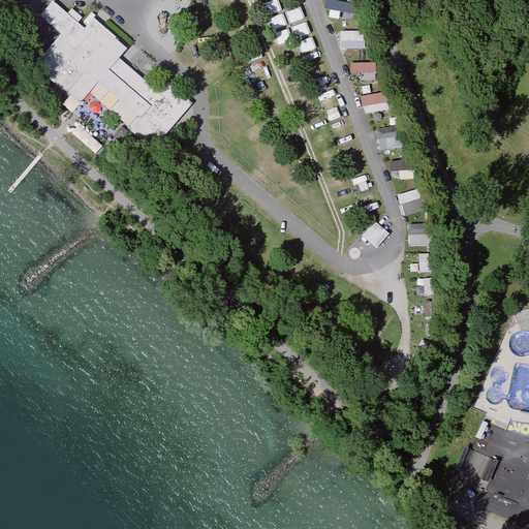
[(118,59),(127,49),(93,20),(85,29),(51,0),(37,17),(59,35),(33,65),(79,104),(88,94),(127,128),(120,136),(145,158),(191,104),(167,84),(159,94),(118,59)]
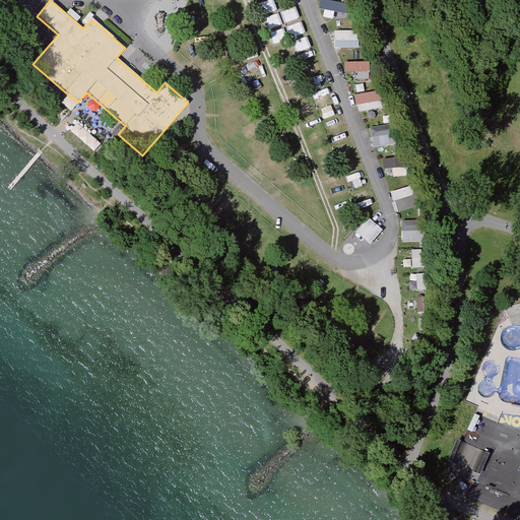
[(271,0),(262,4),(266,13),(275,9),(271,0)]
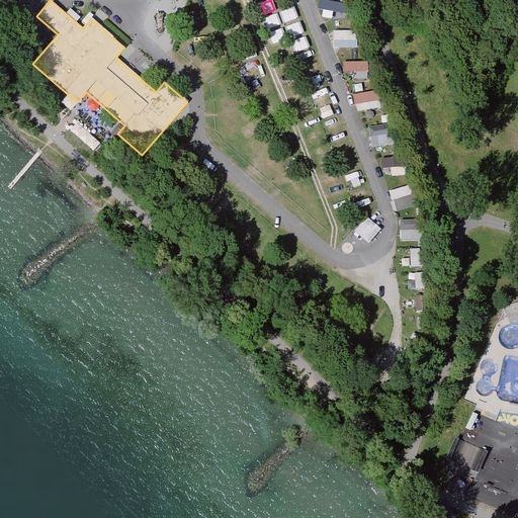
[(279,13),(283,23),(298,18),(295,8),(279,13)]
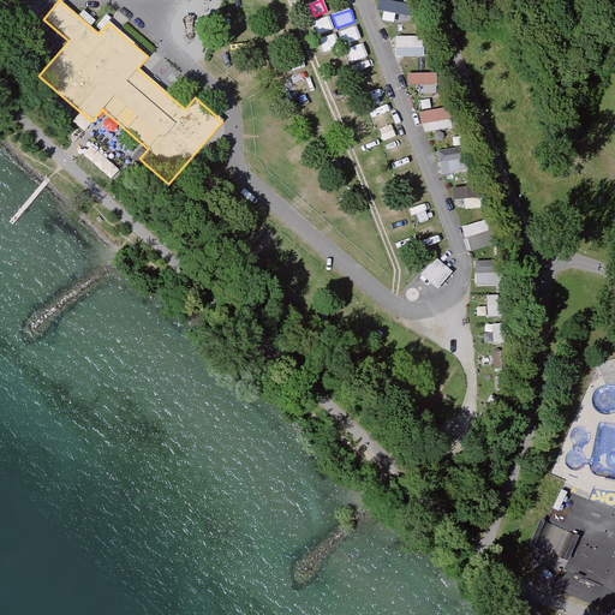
[(396,39),(396,55),(424,55),(424,37),(396,39)]
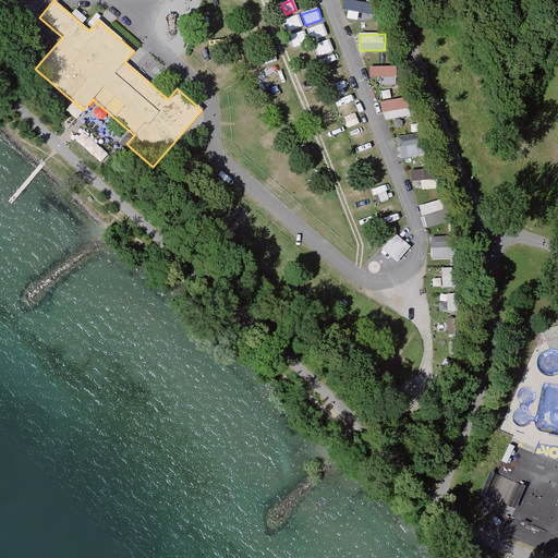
[(372,68),(372,76),(397,76),(397,68),(372,68)]
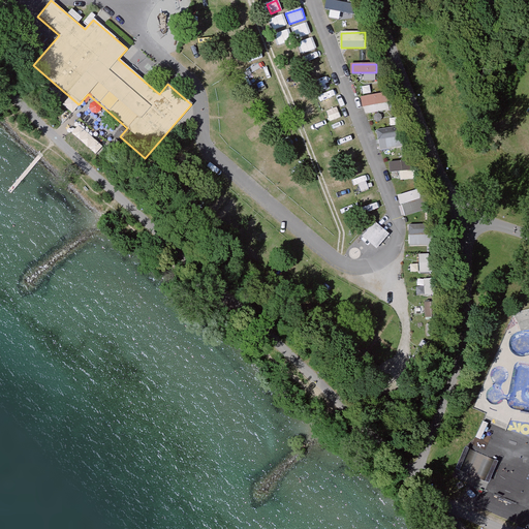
[(362,98),(364,109),(391,103),(389,93),(362,98)]
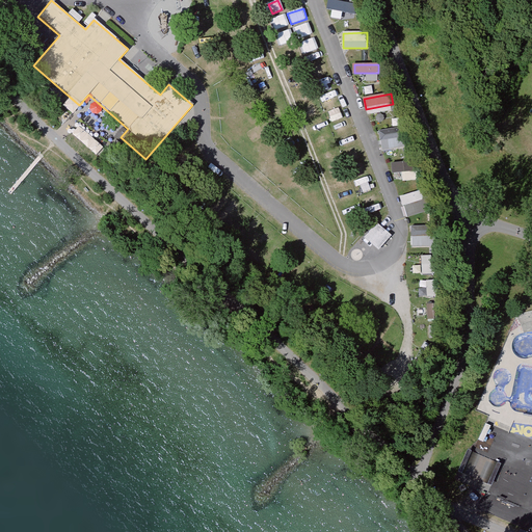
[(96,155),(102,148),(80,127),(73,134),(96,155)]
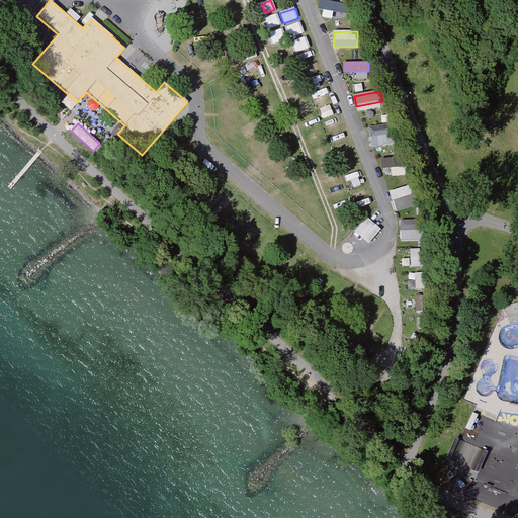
[(369,127),(371,136),(393,133),(392,124),(369,127)]
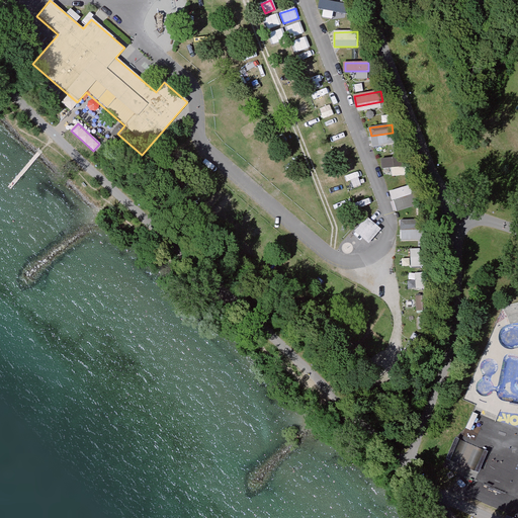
[(338,157),(350,155),(347,143),(335,146),(338,157)]
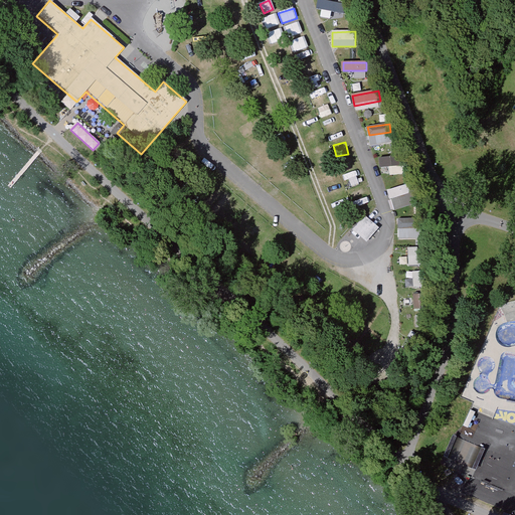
[(380,158),(380,166),(402,165),(402,157),(380,158)]
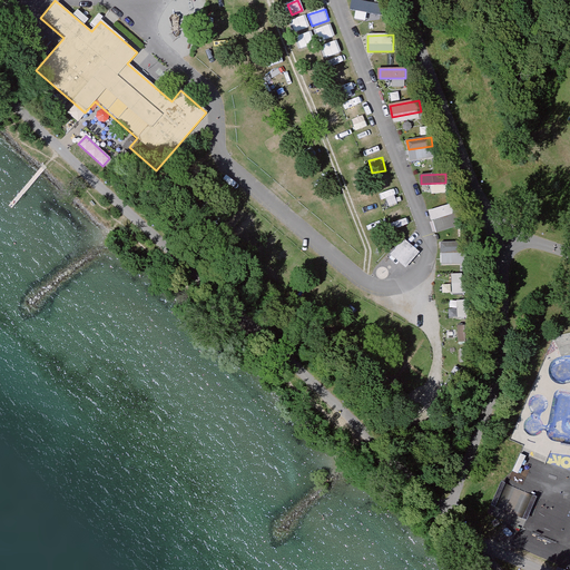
[(430,213),(433,222),(461,212),(458,203),(430,213)]
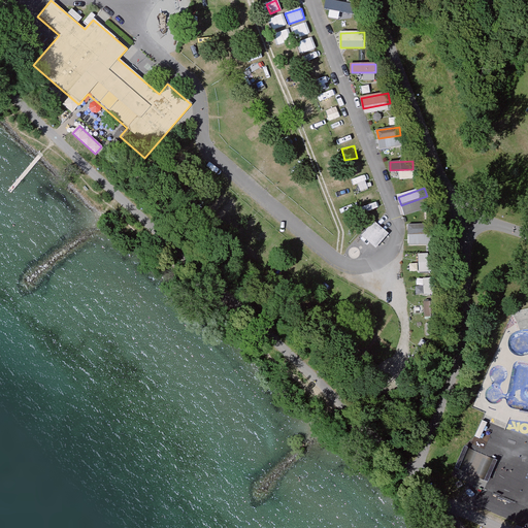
[(374,222),(363,235),(377,248),(389,234),(374,222)]
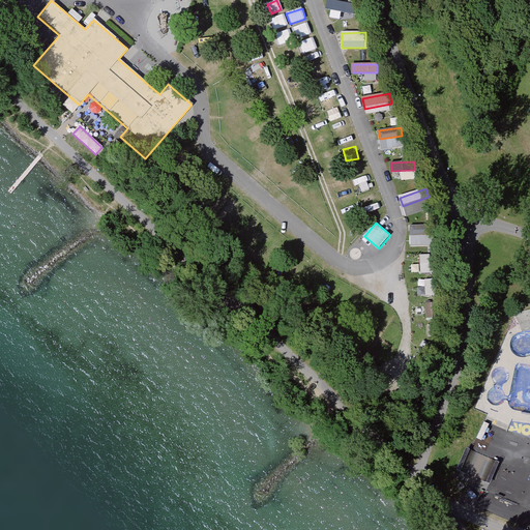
[(410,226),(410,235),(438,236),(438,227),(410,226)]
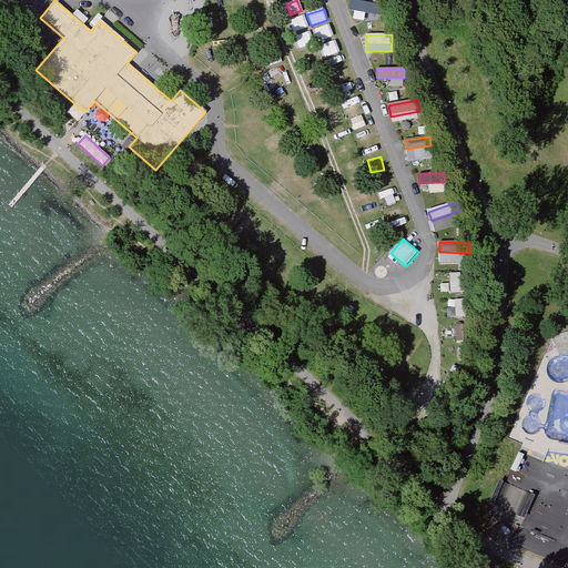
[(460,273),(449,274),(450,294),(462,293),(460,273)]
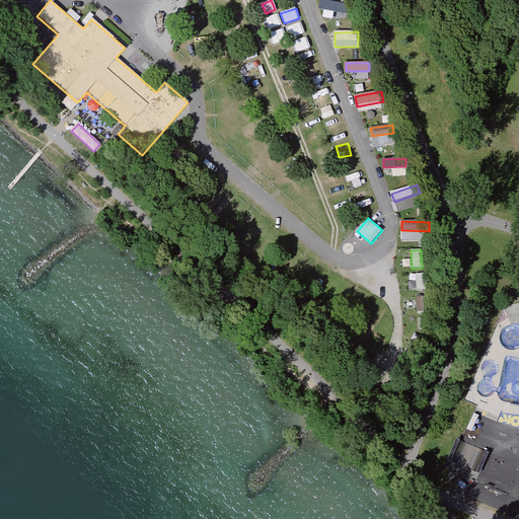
[(421,339),(415,335),(406,349),(413,353),(421,339)]
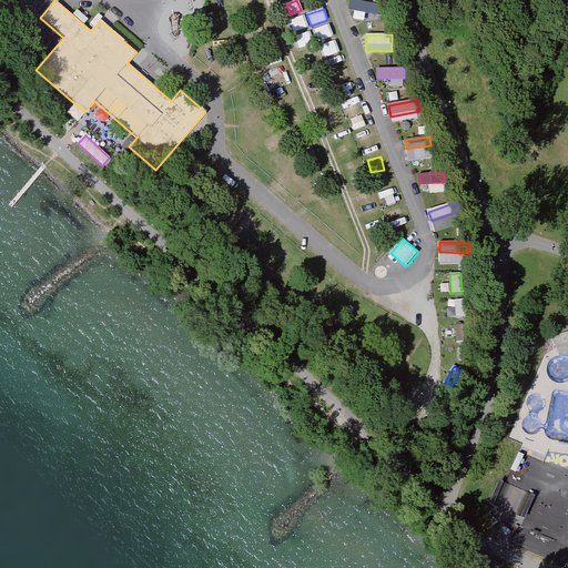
[(499,484),(493,499),(516,509),(523,494),(499,484)]
